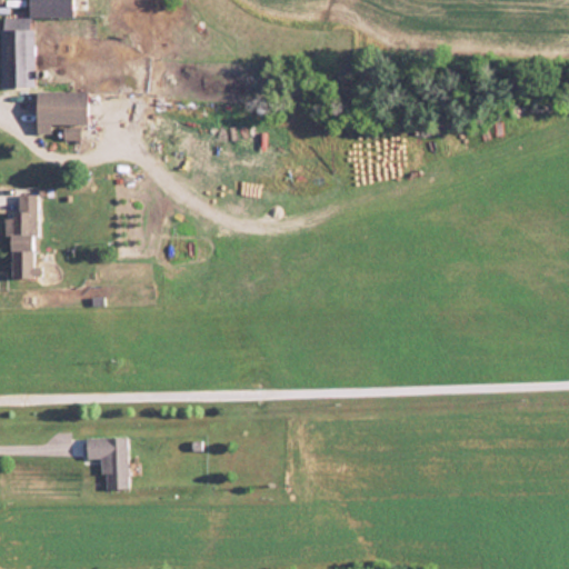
[(35,87),(33,18),(73,18),(72,0),(29,0),(29,19),(1,19),(1,88),(35,87)]
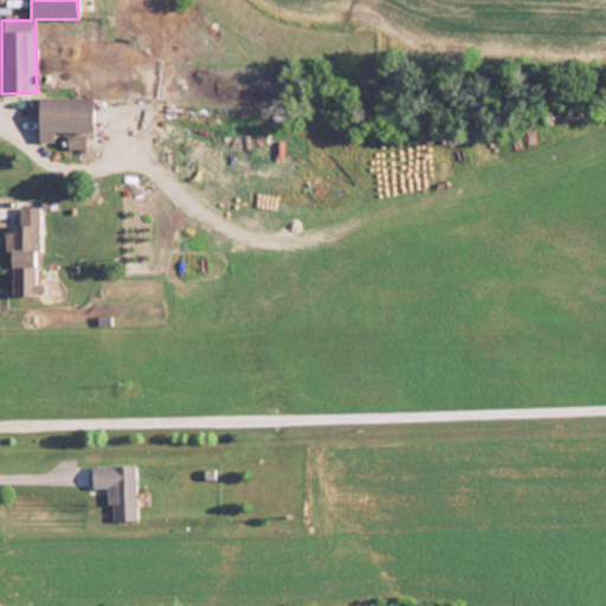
[(92,98),(39,98),(39,134),(92,134),(92,98)]
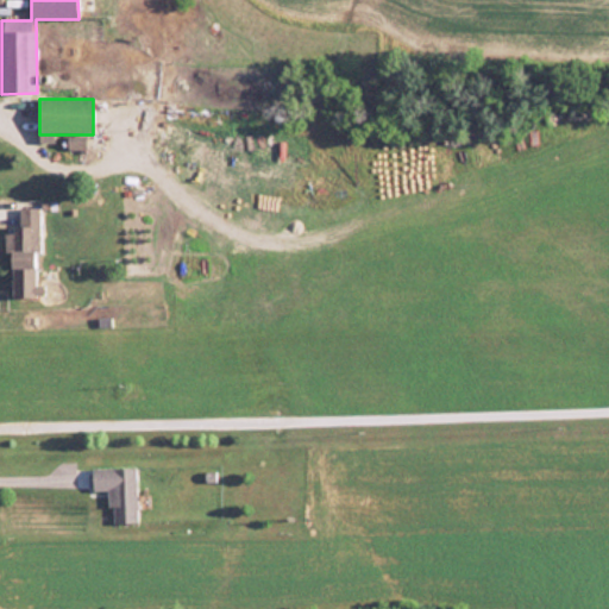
[(85,135),(67,135),(67,149),(85,149),(85,135)]
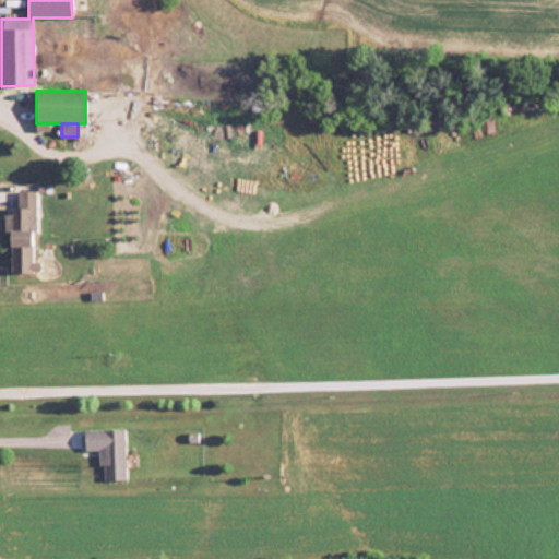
[(11,230),(11,271),(42,271),(42,262),(35,262),(36,190),(15,190),(15,215),(4,215),(4,230),(11,230)]
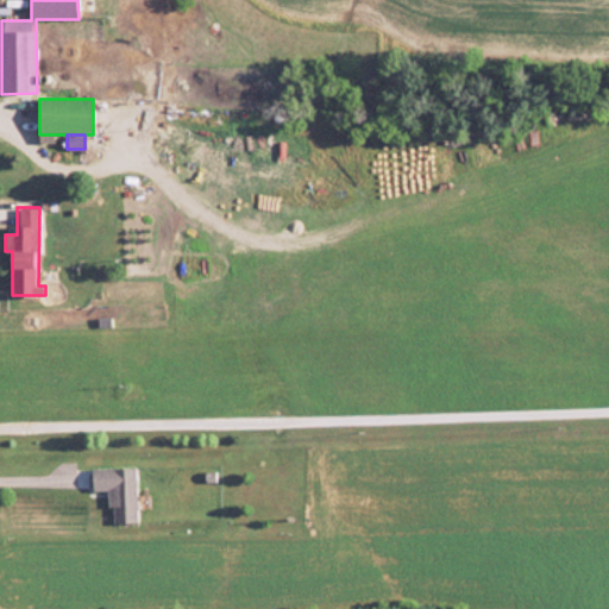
[(92,466),(92,489),(112,489),(112,521),(137,521),(137,466),(92,466)]
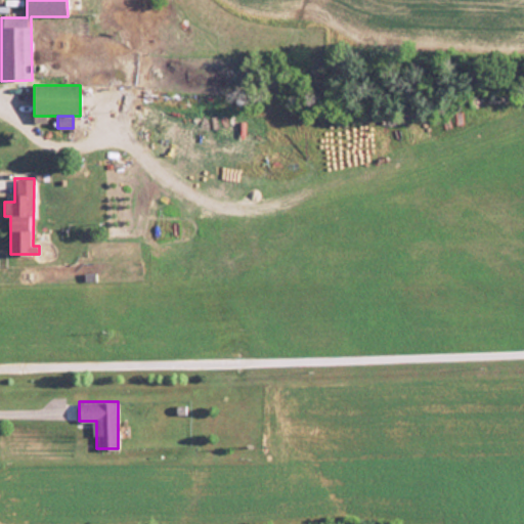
All buildings are outlined.
